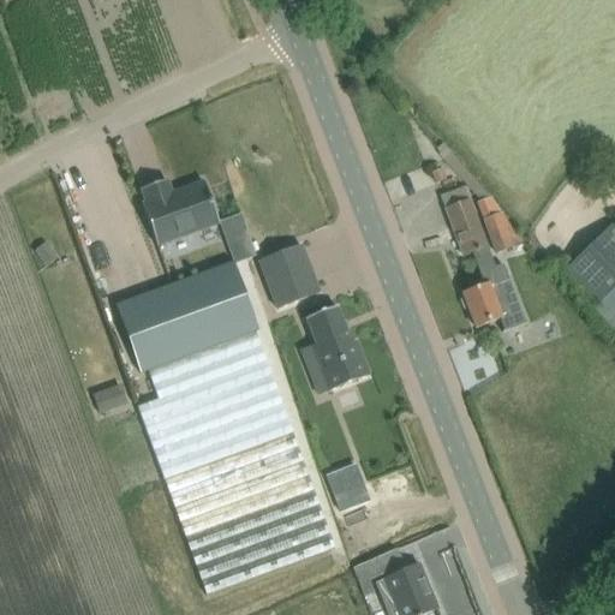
[(141,190),(145,204),(142,206),(156,246),(219,224),(204,183),(171,195),(166,181),(141,190)]
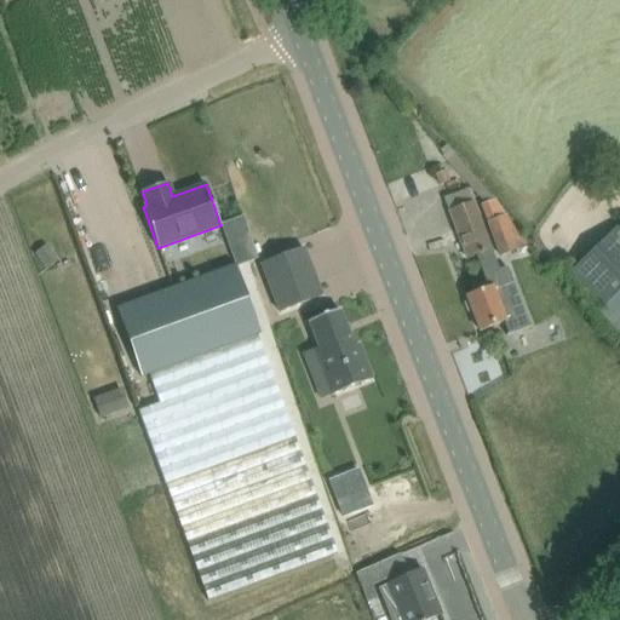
[(512,262),(522,287),(541,280),(532,256),(534,254),(500,207),(494,201),(482,206),(500,254),(515,250),(518,260),(512,262)]
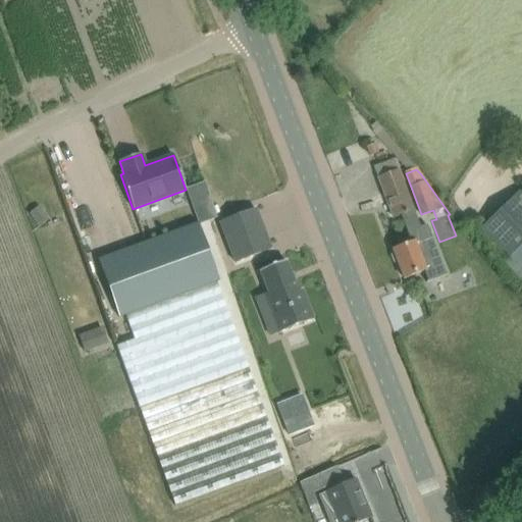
[(413,210),(399,170),(378,178),(393,217),(401,215),(413,210)]
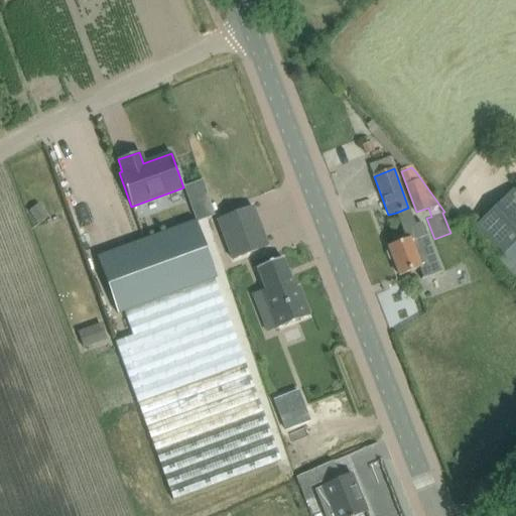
[(496,260),(515,280),(515,243),(515,242),(515,240),(515,186),(475,227),(502,255),(496,260)]
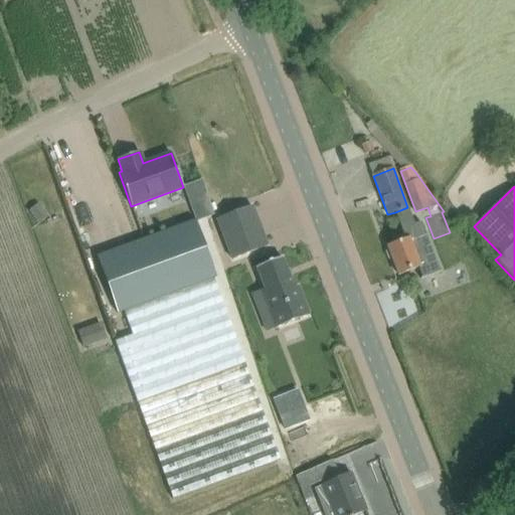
[(213,215),(208,200),(190,207),(195,220),(195,221),(213,215)]
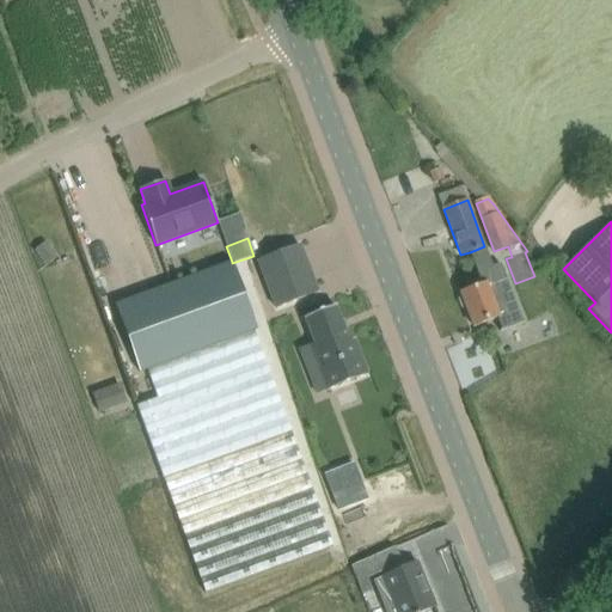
[(47,242),(35,250),(47,267),(59,258),(47,242)]
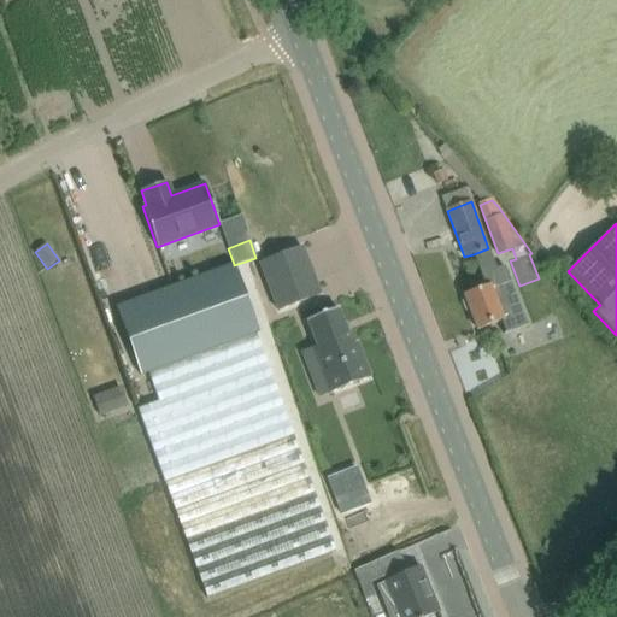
[(301,247),(259,263),(278,311),(319,294),(301,247)]
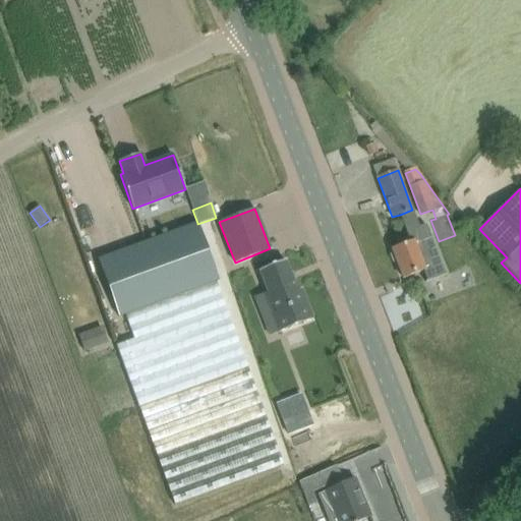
[(435,249),(425,225),(419,227),(412,210),(400,215),(410,243),(392,249),(403,278),(423,271),(426,281),(425,281),(425,282),(447,275),(446,274),(445,274),(435,249)]
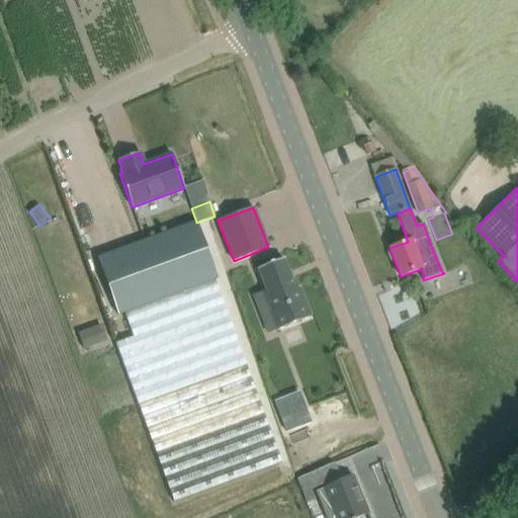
[(124,313),(214,279),(218,279),(196,223),(196,222),(97,258),(117,315),(124,313)]
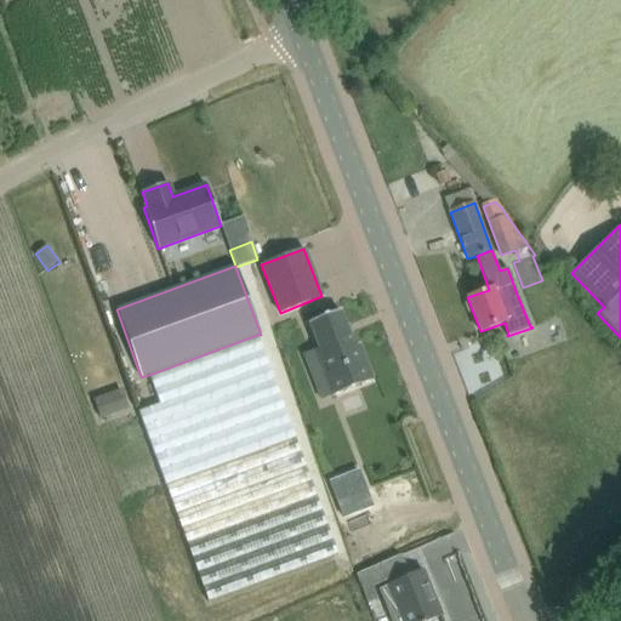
[(340,311),(308,323),(315,342),(323,359),(318,362),(331,397),(348,389),(347,388),(355,386),(355,387),(372,380),(359,346),(354,347),(340,311)]
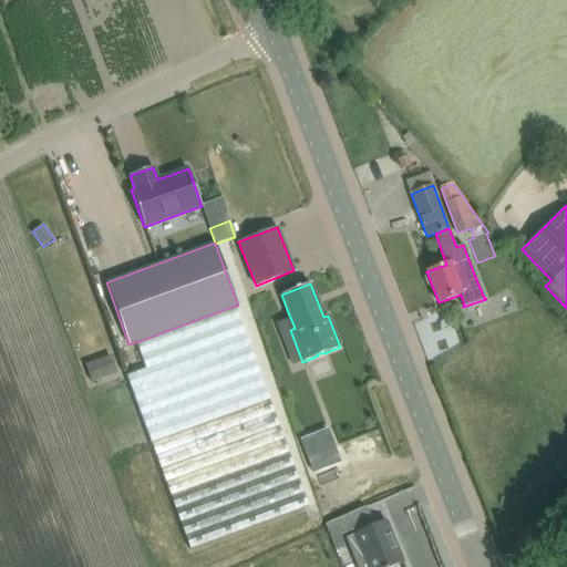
[(308,506),(235,306),(136,342),(146,370),(127,378),(151,443),(189,549),(308,506)]
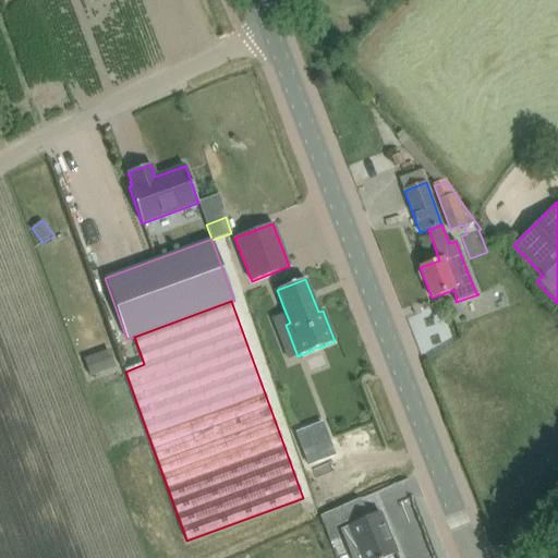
[(110,352),(85,361),(91,376),(116,367),(110,352)]
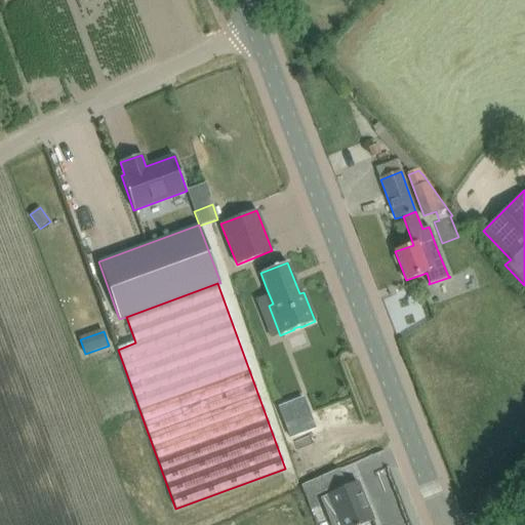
[(322,477),(301,486),(311,511),(318,508),(315,496),(328,490),(322,477)]
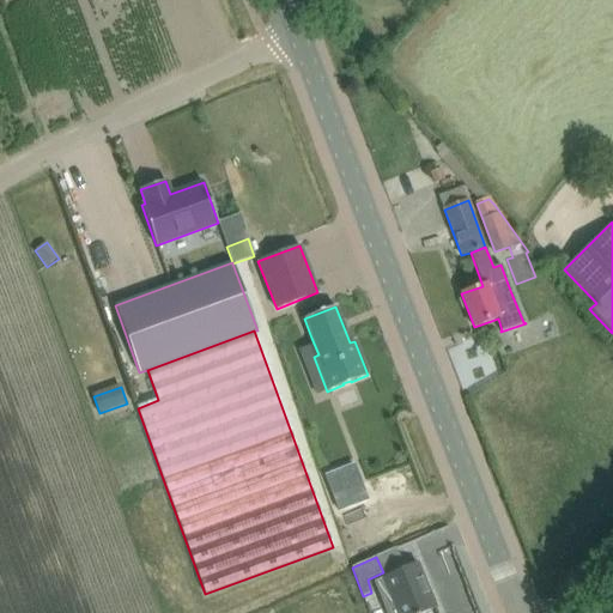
[(400,571),(374,583),(386,612),(423,612),(436,607),(428,587),(410,595),(400,571)]
